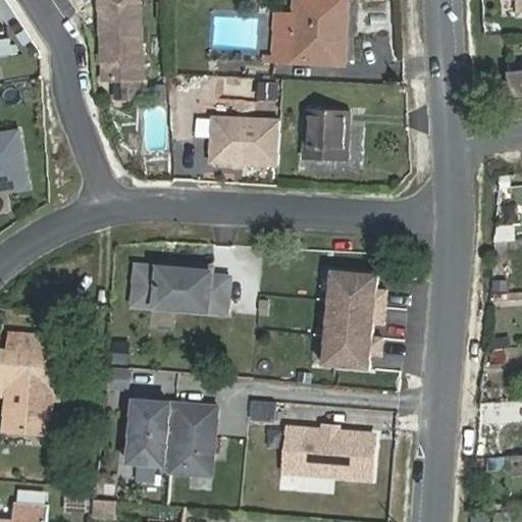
[(294,56),(294,61),(344,63),(346,0),(296,0),(296,14),(275,13),(274,55),(294,56)]
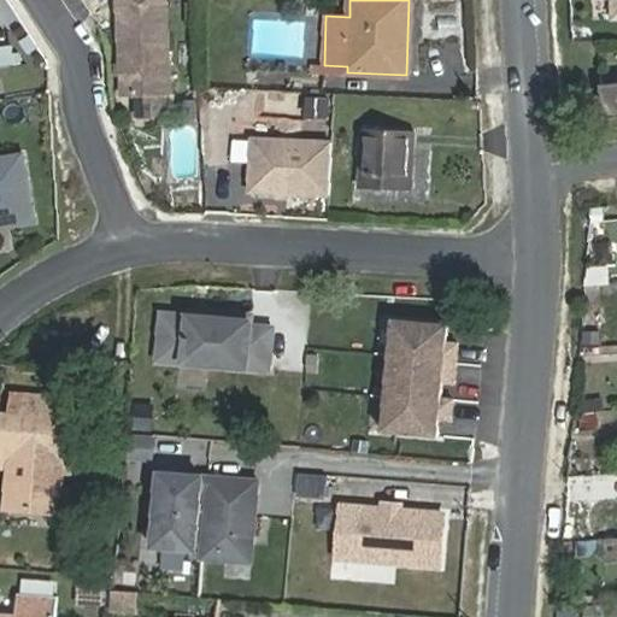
[(171,4),(123,6),(127,97),(175,95),(171,4)]
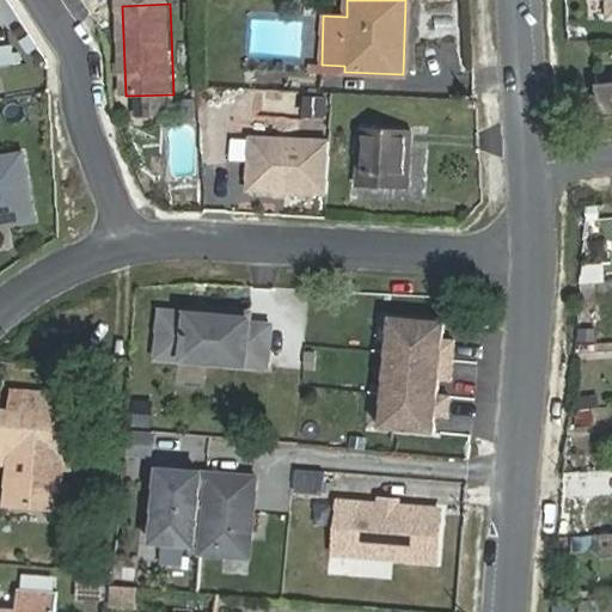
[(11,44),(0,46),(0,63),(13,62),(11,44)]
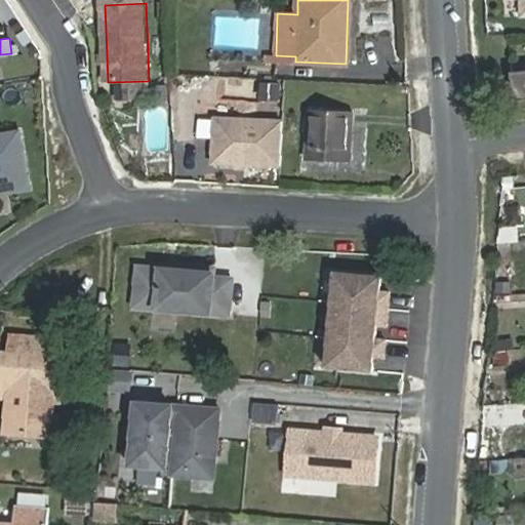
[(524,101),(524,72),(512,73),(514,102),(524,101)]
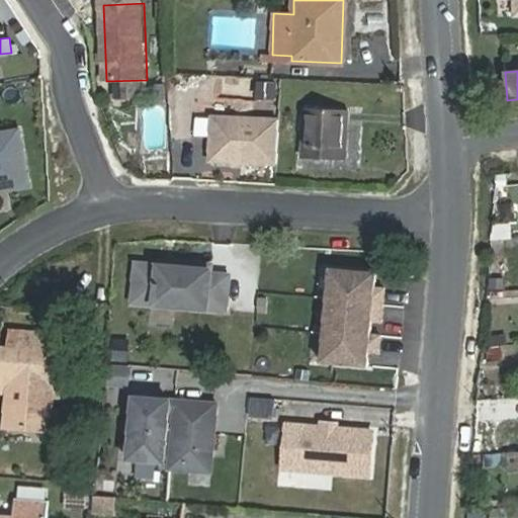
[(305,108),(303,158),(345,160),(347,110),(305,108)]
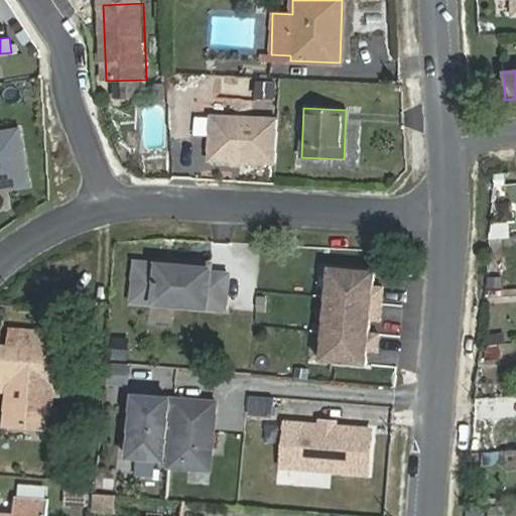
[(17,125),(0,127),(0,211),(2,211),(0,203),(0,192),(28,188),(17,125)]
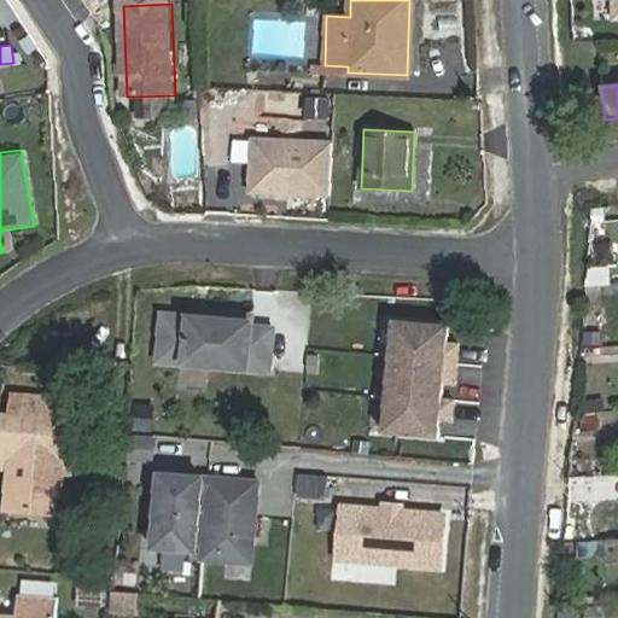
[(588,272),(588,285),(611,284),(610,270),(588,272)]
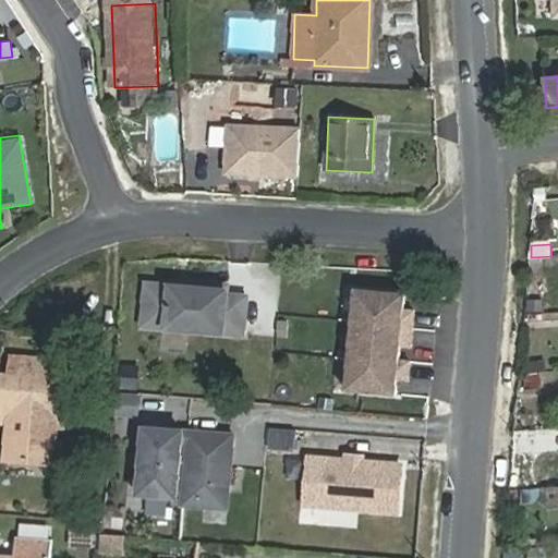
[(246,295),(141,280),(137,329),(245,339),(246,295)]
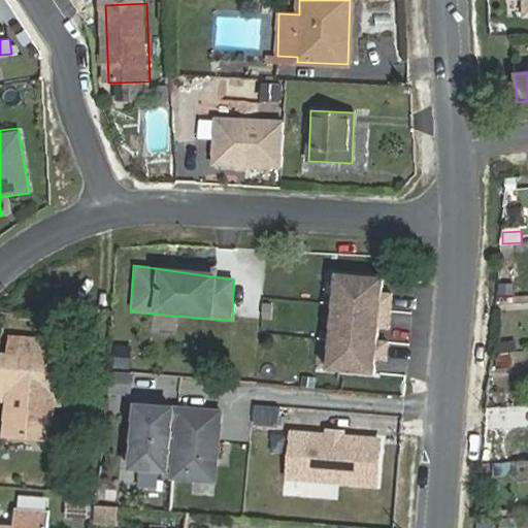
[(383,282),(332,270),(322,373),(370,373),(377,330),(389,328),(392,294),(381,295),(383,282)]
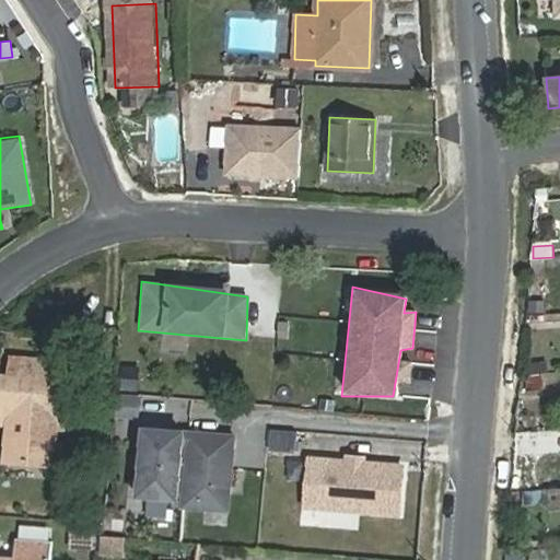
[(59,398),(66,398),(69,363),(34,360),(32,378),(1,376),(0,393),(11,394),(4,462),(54,465),(59,398)]
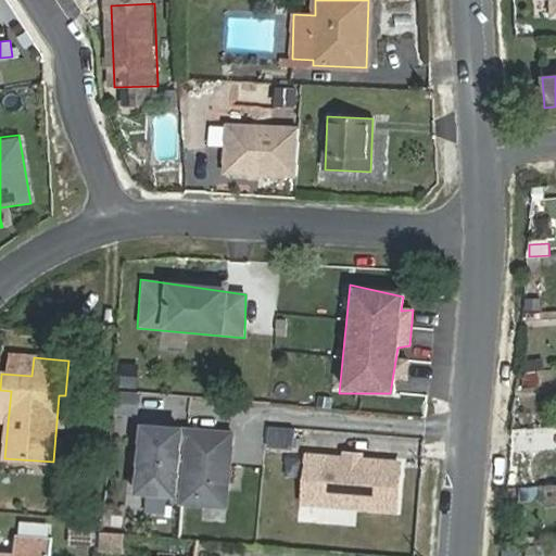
[(136,417),(138,392),(115,389),(112,415),(136,417)]
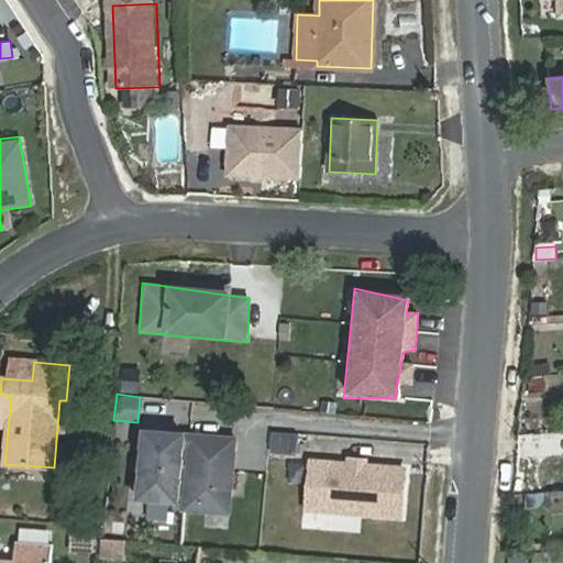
[(234,435),(138,426),(134,501),(230,514),(234,435)]
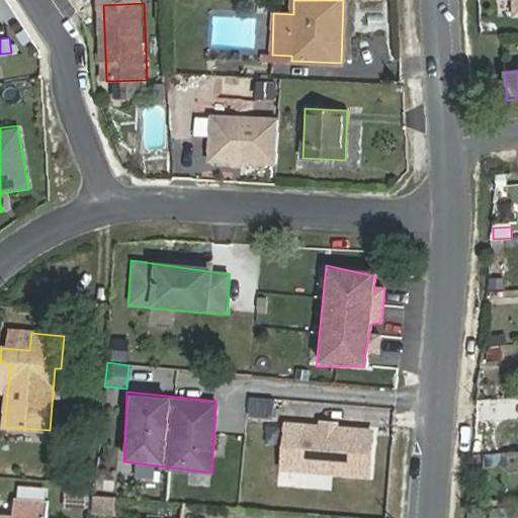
[(249,396),(247,415),(273,417),(274,398),(249,396)]
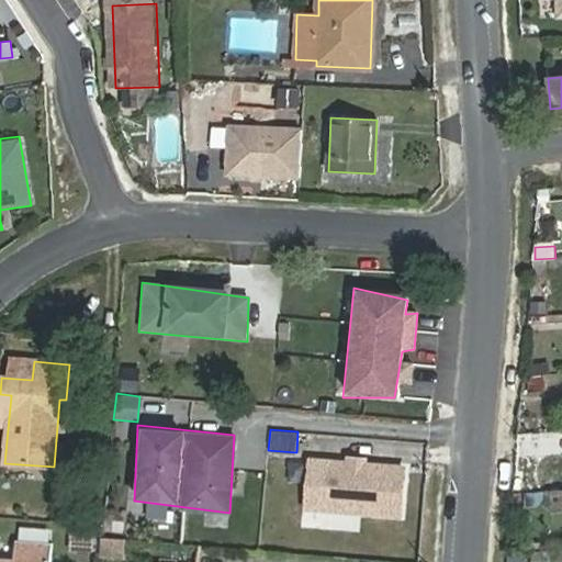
[(404,467),(307,458),(303,514),(404,519),(404,467)]
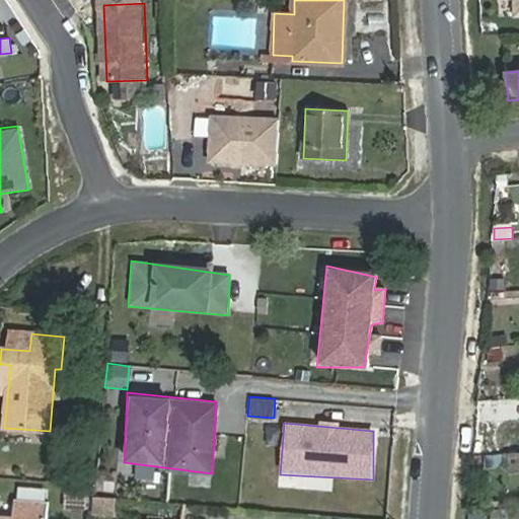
[(15,485),(14,498),(45,500),(46,488),(15,485)]
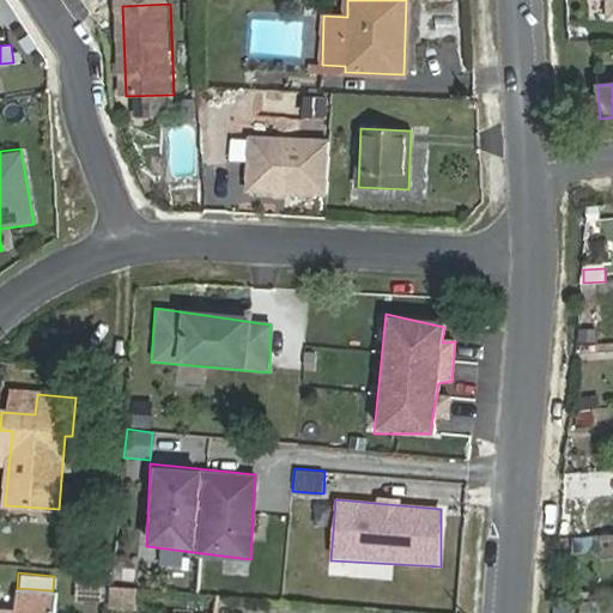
[(91,581),(90,598),(102,599),(103,582),(91,581)]
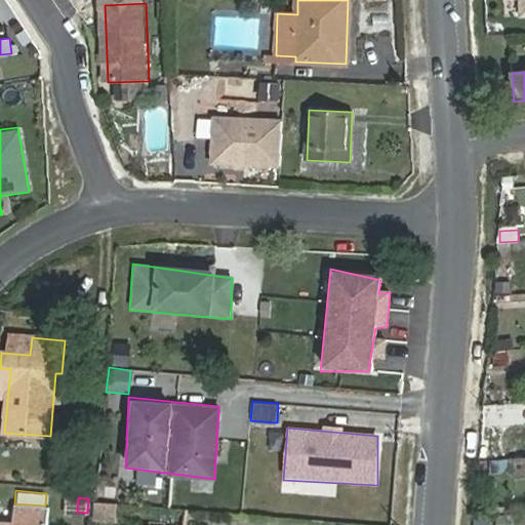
[(91,521),(115,522),(115,502),(92,501),(91,521)]
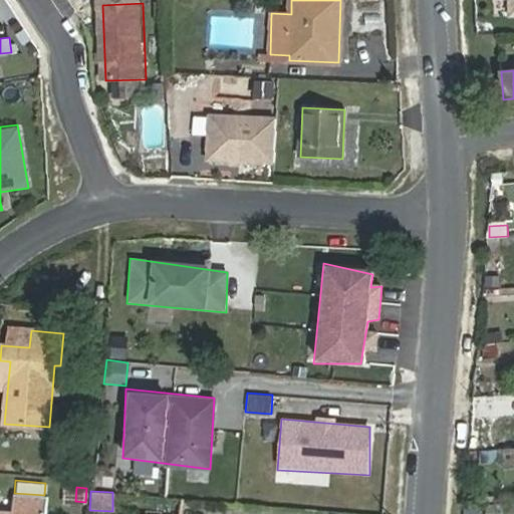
[(45,513),(47,498),(15,495),(13,511),(0,510),(0,513),(45,513)]
